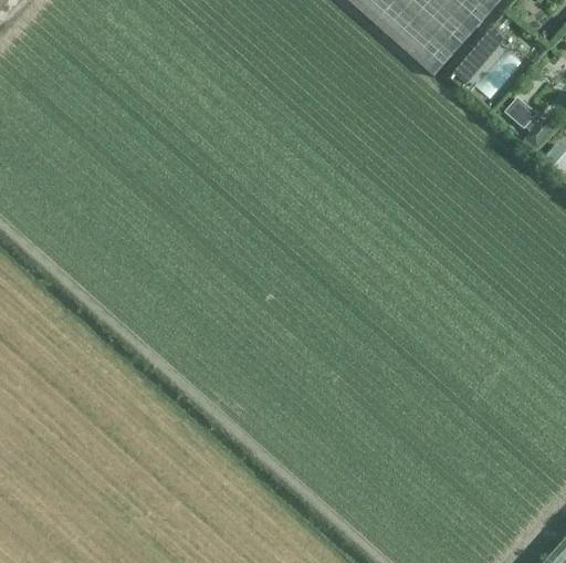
[(347,0),(435,76),(500,0),(347,0)]
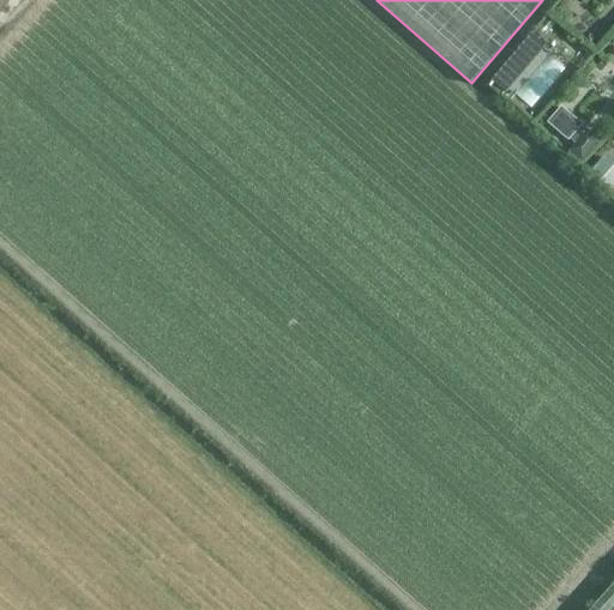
[(513,94),(551,43),(530,28),(493,78),(513,94)]
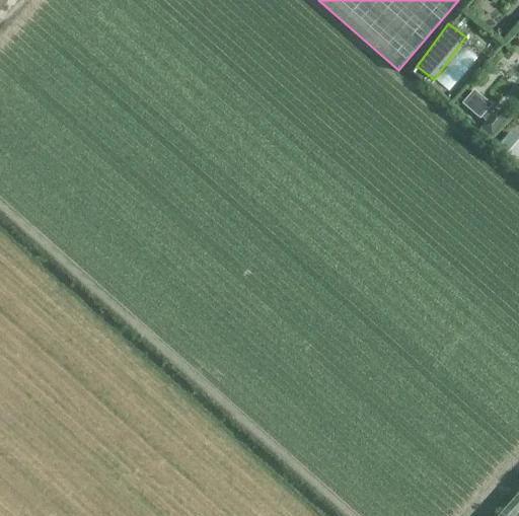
[(482,115),(494,101),(476,85),(463,98),(482,115)]
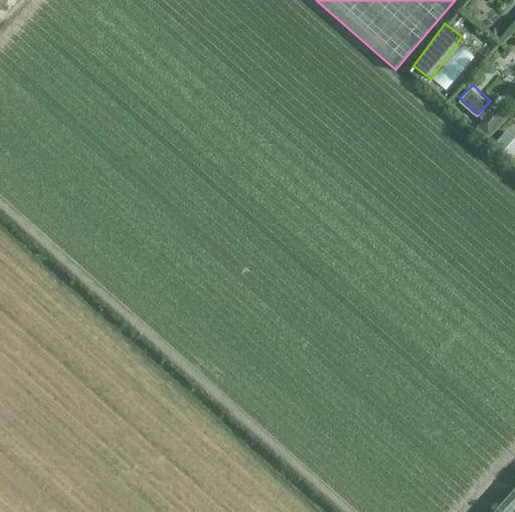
[(514,128),(509,124),(496,141),(514,155),(514,154),(514,128)]
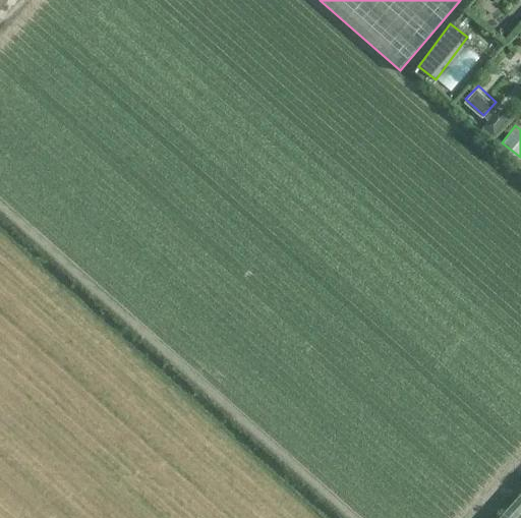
[(520,517),(520,493),(499,517),(520,517)]
